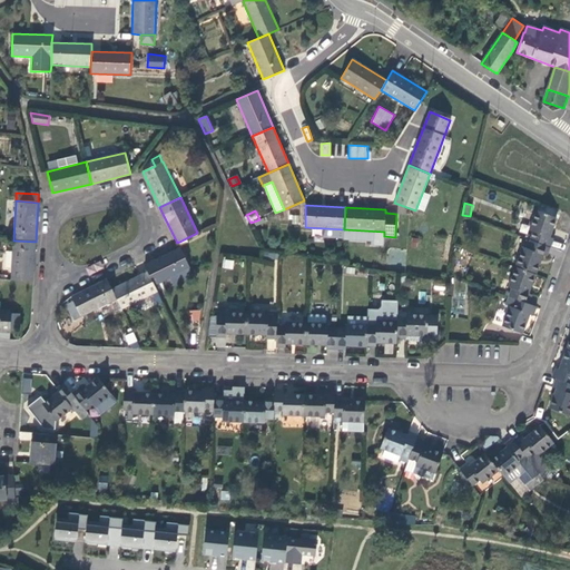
[(530,241),(550,247),(552,238),(549,237),(556,218),(537,210),(529,231),(533,232),(530,241)]
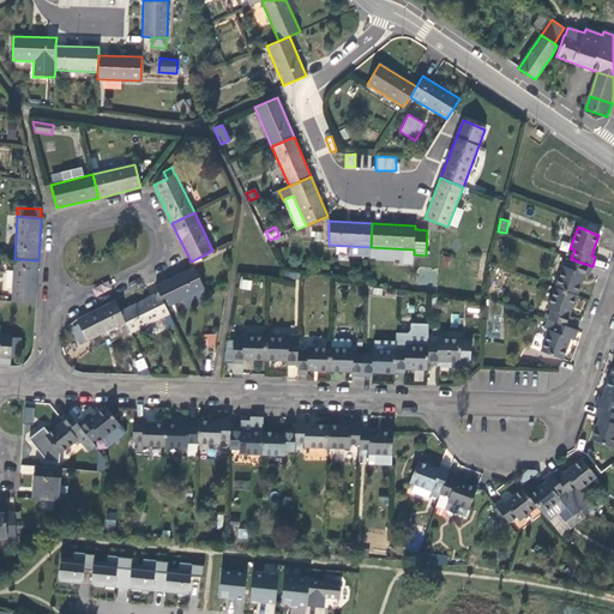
[(36,304),(38,260),(14,259),(12,302),(36,304)]
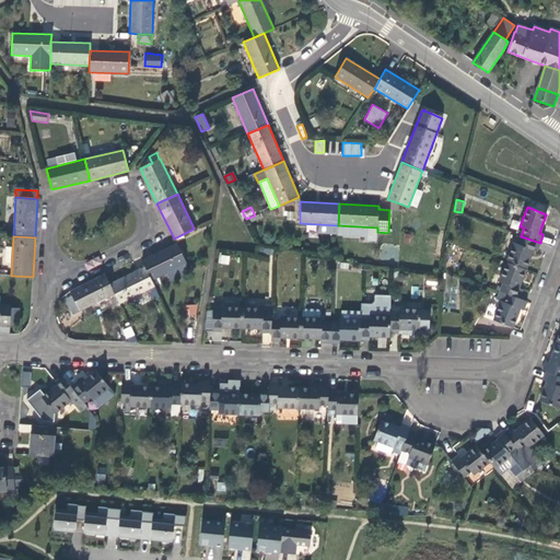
[(513,243),(506,263),(526,269),(533,251),(536,252),(540,243),(521,236),(517,245),(513,243)]
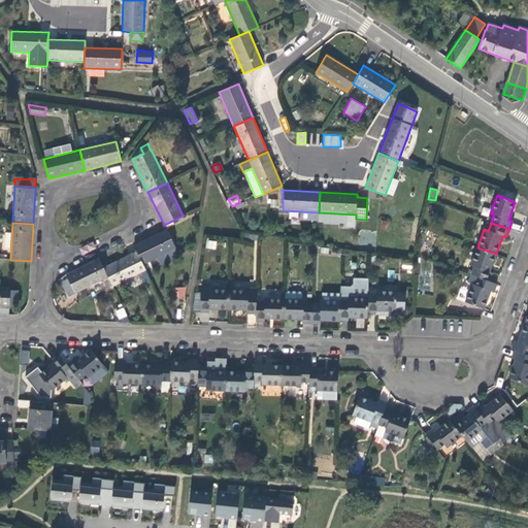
[(175,249),(166,230),(150,237),(133,245),(136,252),(142,264),(157,258),(174,250),(175,249)]
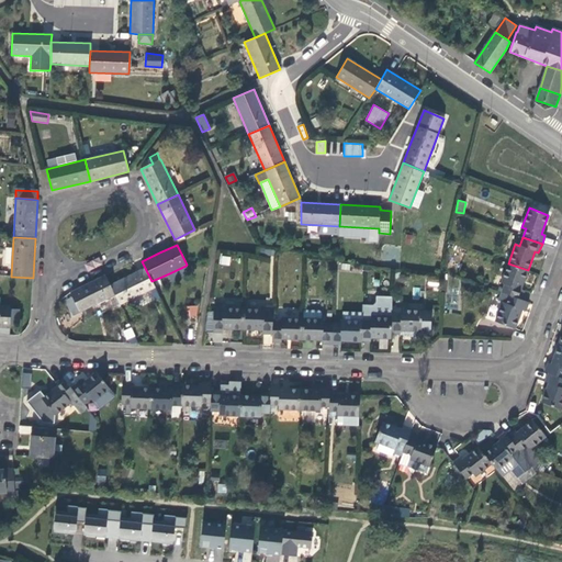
[(220,265),(229,266),(231,256),(220,255),(220,265)]
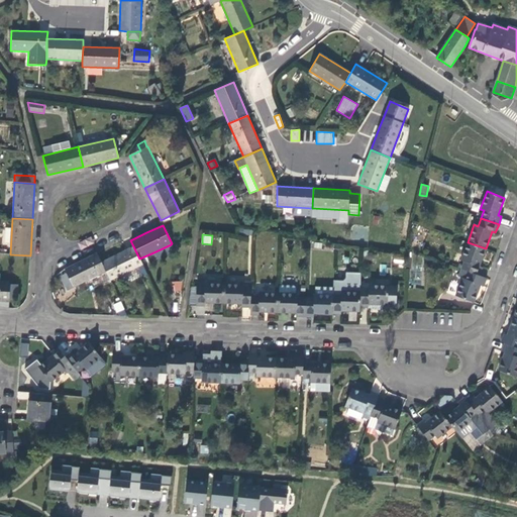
[(464,261),(461,269),(469,272),(480,276),(483,268),(479,267),(486,248),(468,242),(460,260),(464,261)]
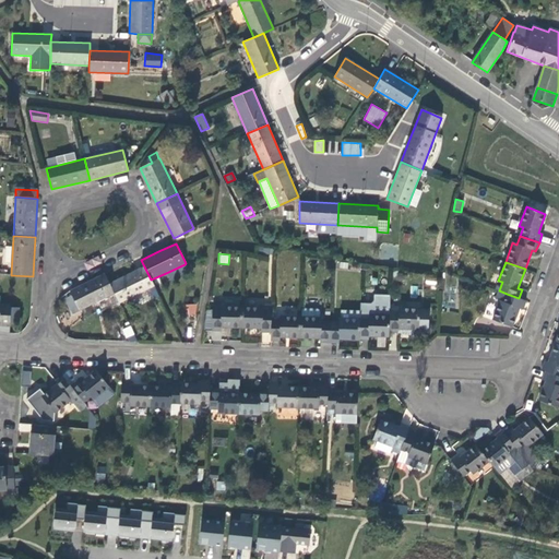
[(185,264),(166,273),(170,281),(189,272),(185,264)]
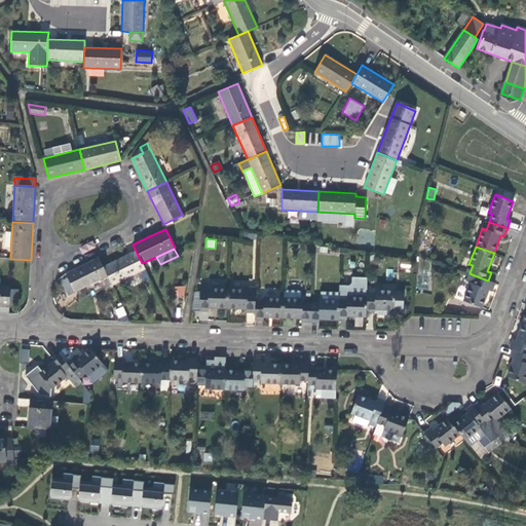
[(142,263),(136,251),(103,267),(107,276),(112,286),(145,269),(142,263)]
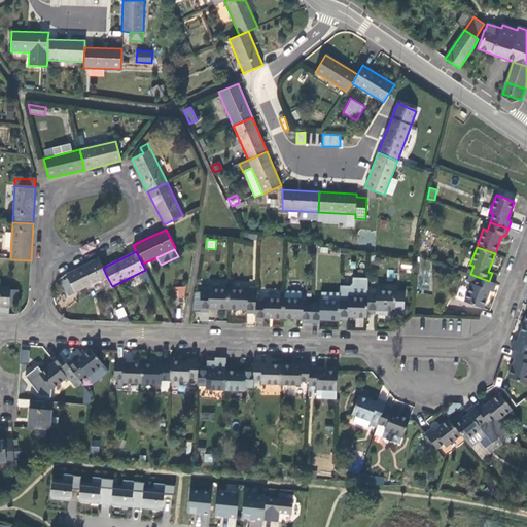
[(103,268),(99,258),(66,275),(74,293),(107,277),(103,268)]
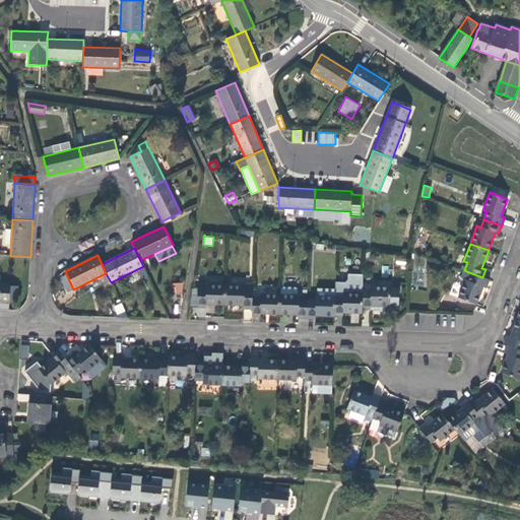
[(486,288),(490,280),(482,277),(471,273),(468,281),(464,280),(458,298),(476,305),(482,286),(486,288)]
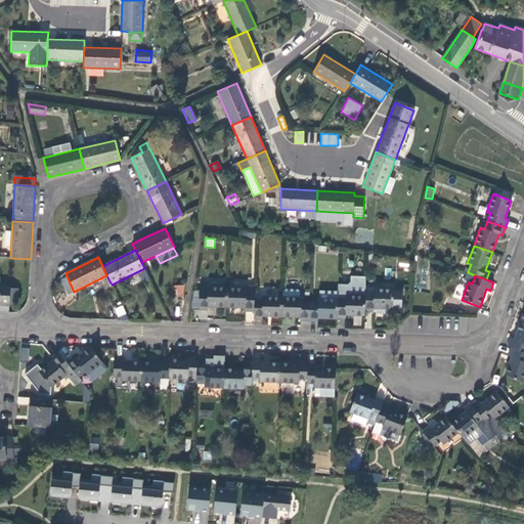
[(10,286),(0,285),(0,306),(9,307),(10,286)]
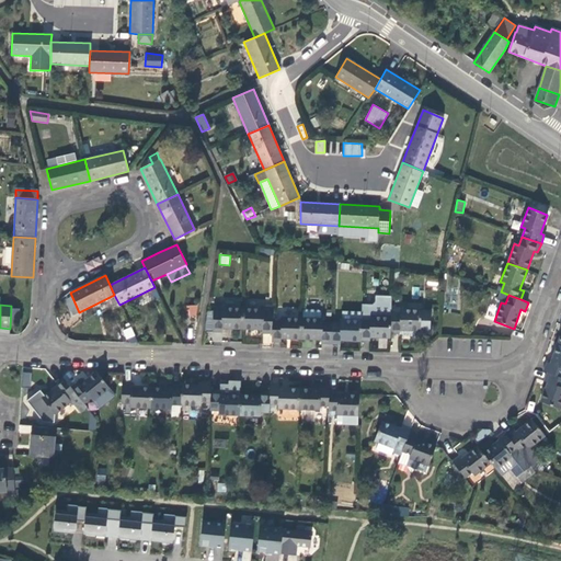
[(195,316),(197,305),(185,306),(186,317),(195,316)]
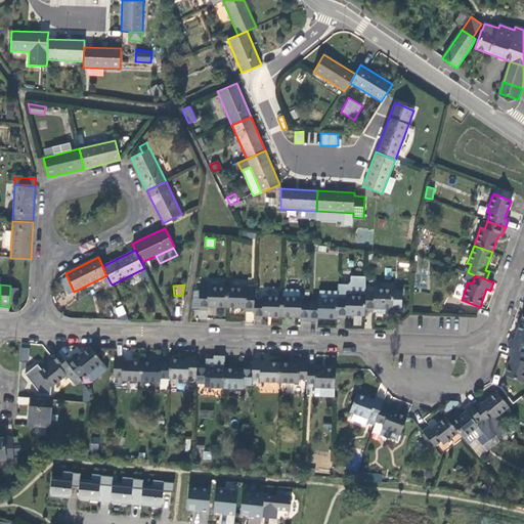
[(208,291),(199,291),(199,298),(199,310),(207,310),(207,306),(226,307),(227,288),(208,287),(208,291)]
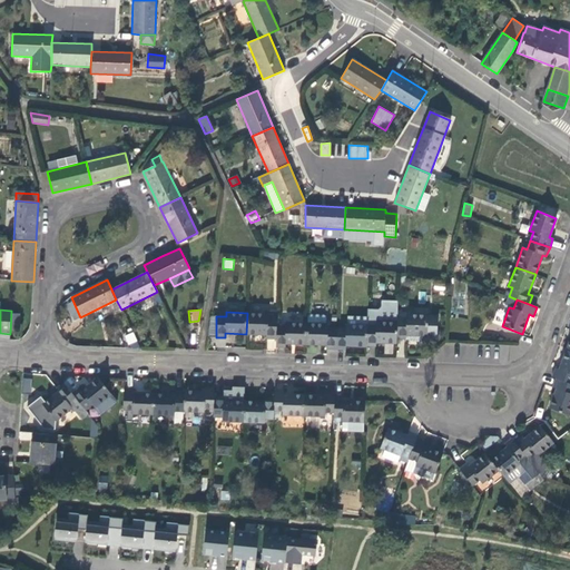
[(267,314),(247,313),(246,334),(266,335),(266,340),(276,340),(276,326),(277,312),(268,312),(267,314)]
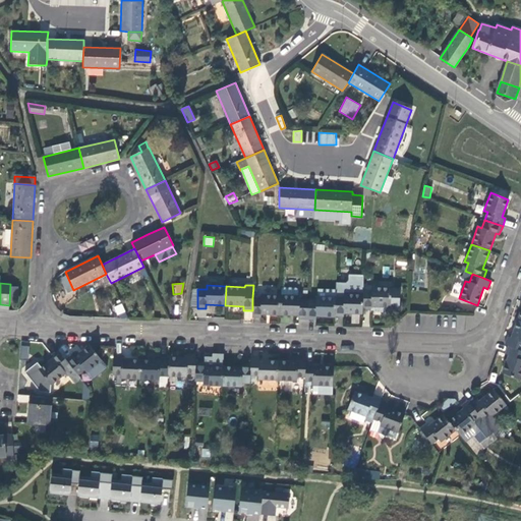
[(371,291),(363,291),(362,295),(362,310),(370,310),(371,306),(389,307),(390,307),(391,288),(371,287),(371,291)]
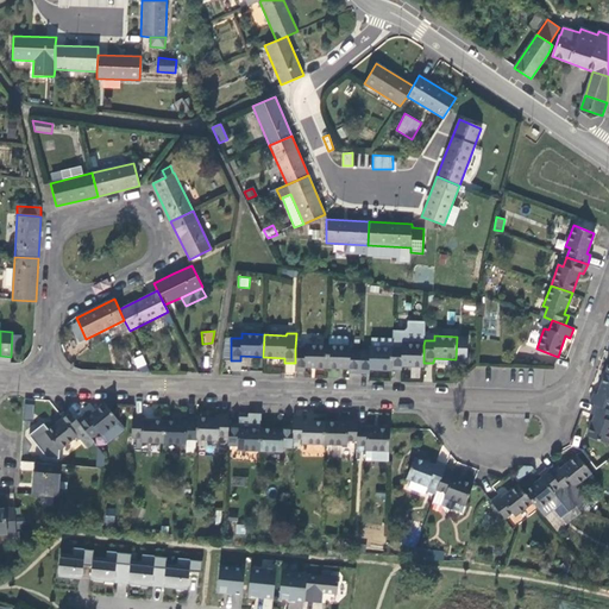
[(328,337),(327,346),(327,369),(349,369),(349,374),(358,374),(359,351),(350,351),(350,346),(349,346),(349,340),(345,337),(328,337)]
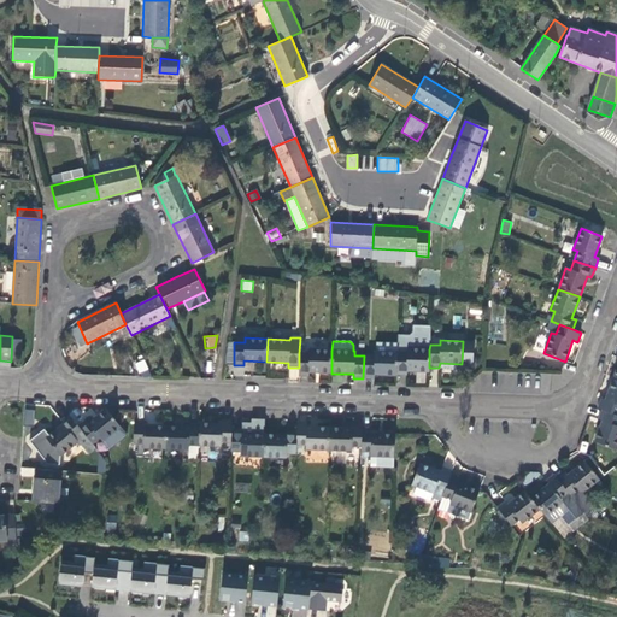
[(407,353),(397,352),(397,376),(406,376),(406,371),(429,372),(429,368),(429,350),(409,348),(407,348),(407,353)]
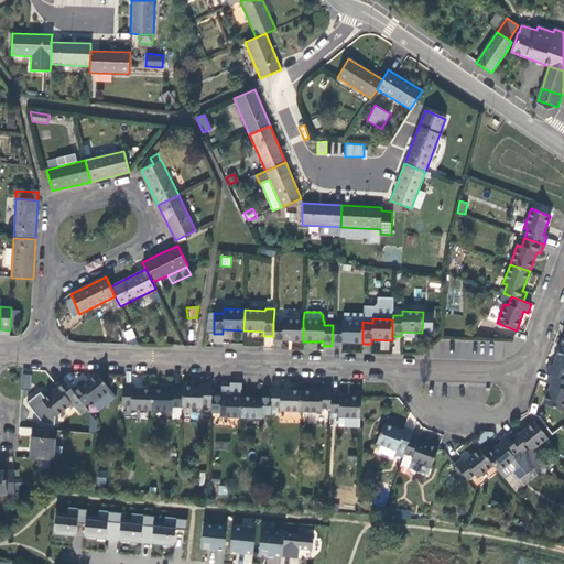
[(283,323),(273,323),(273,336),(272,344),(282,345),(282,340),(303,342),(303,321),(283,320),(283,323)]
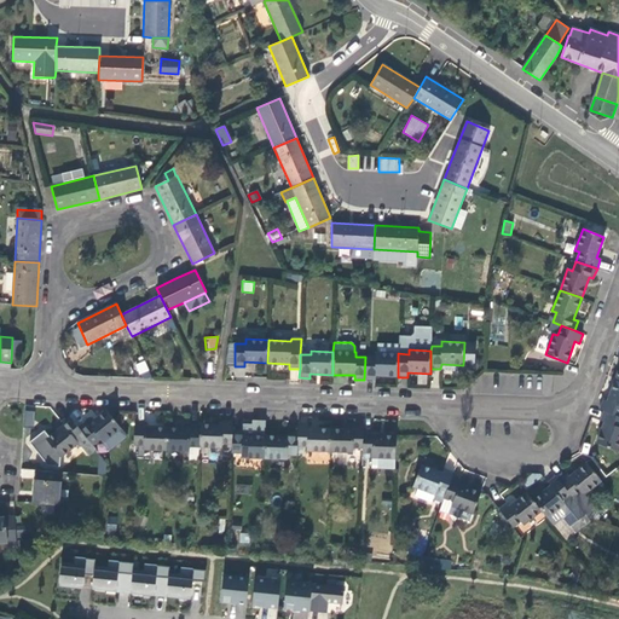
[(376,357),(365,357),(364,380),(375,381),(375,376),(398,377),(398,353),(376,353),(376,357)]
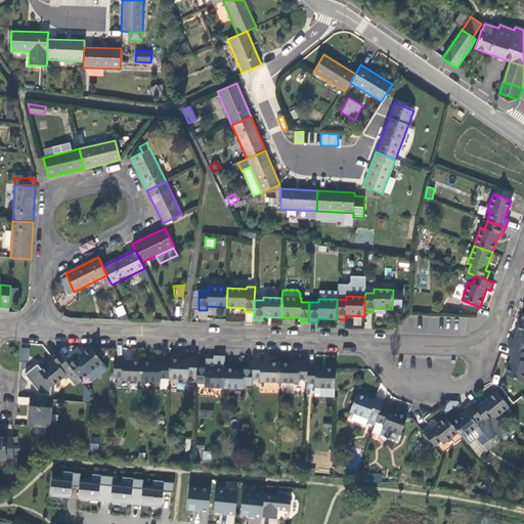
[(123,305),(114,308),(118,317),(127,314),(123,305)]
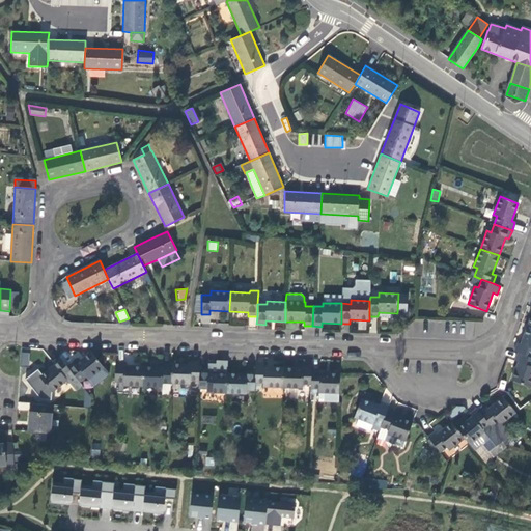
[(518,353),(530,357),(530,328),(528,327),(521,344),(516,343),(514,352),(518,353)]
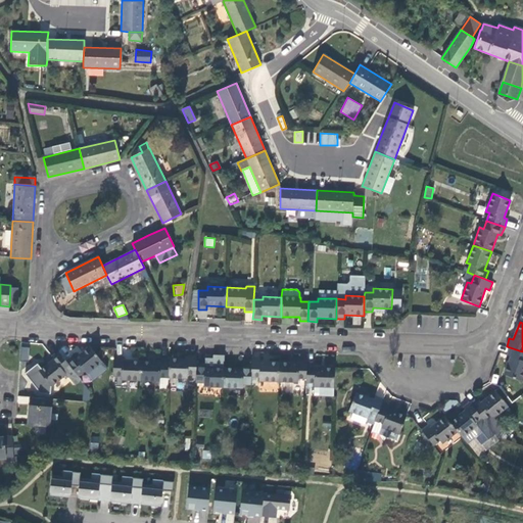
[(101,362),(90,346),(75,359),(73,355),(65,361),(78,376),(85,371),(87,374),(101,362)]
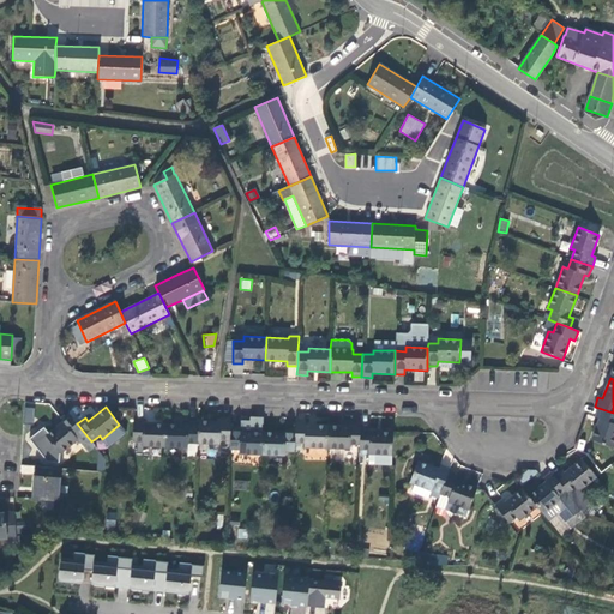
[(591,440),(613,447),(613,444),(613,413),(599,408),(595,417),(600,419),(591,440)]
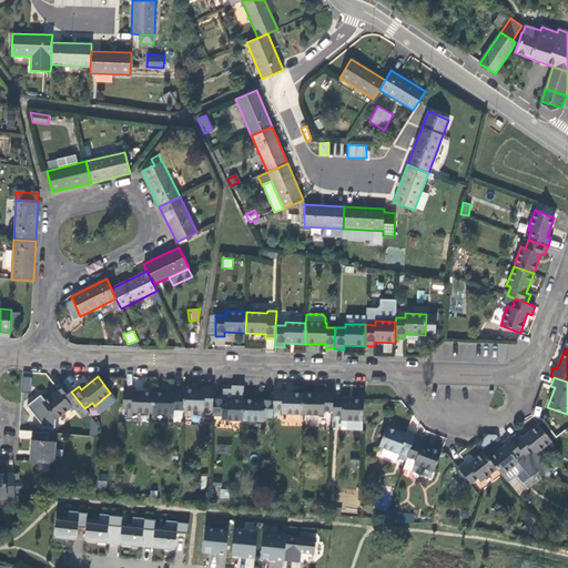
[(58,391),(42,403),(56,419),(71,407),(78,414),(84,408),(71,392),(62,382),(56,387),(58,391)]
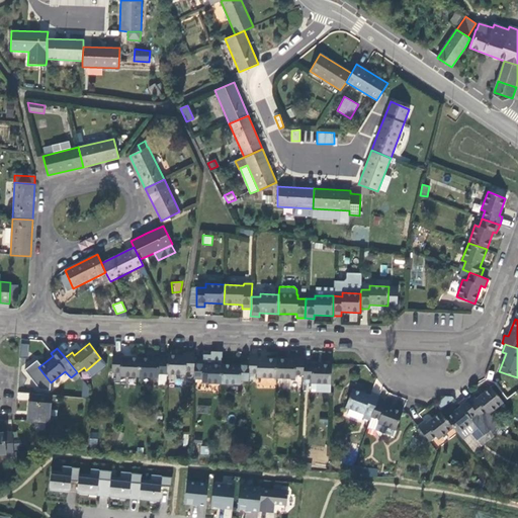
[(186,355),(167,355),(166,374),(185,374),(185,371),(193,371),(194,359),(194,352),(186,352),(186,355)]
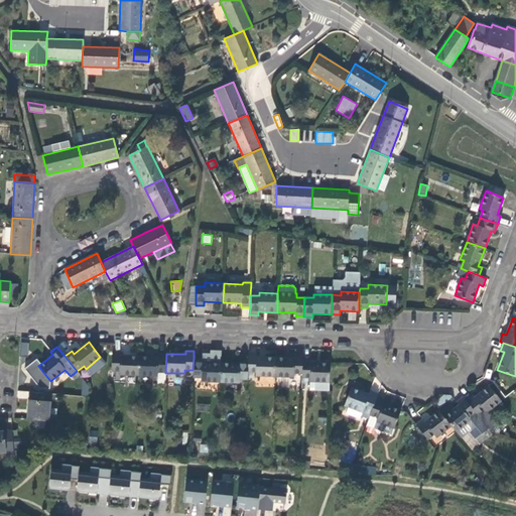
[(120,352),(112,352),(111,371),(120,371),(120,375),(138,375),(139,356),(120,356),(120,352)]
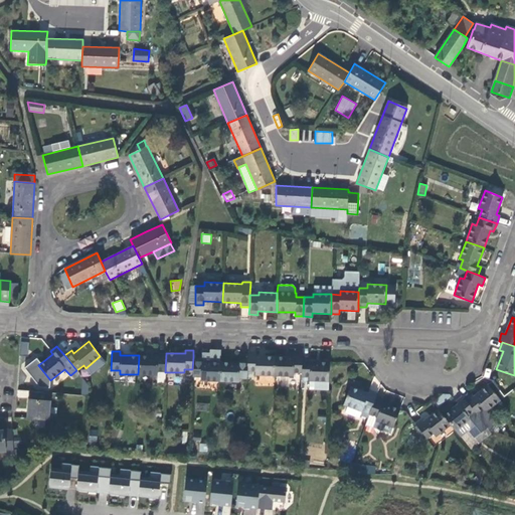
[(139,355),(138,374),(157,375),(157,371),(165,372),(166,353),(158,352),(157,356),(139,355)]
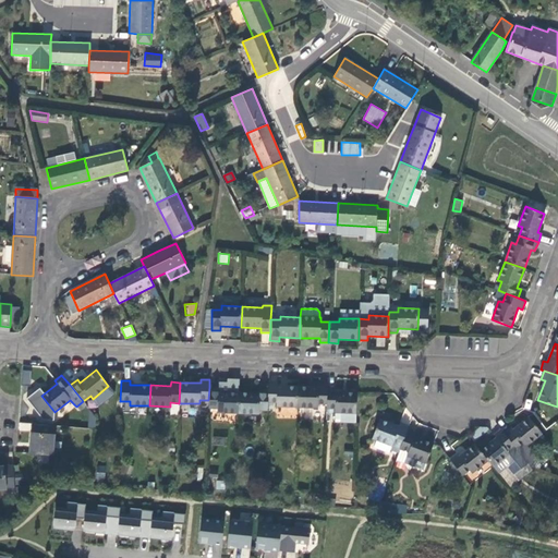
[(268,389),(267,402),(277,402),(277,407),(296,408),(298,387),(278,386),(278,381),(268,381),(268,389)]
